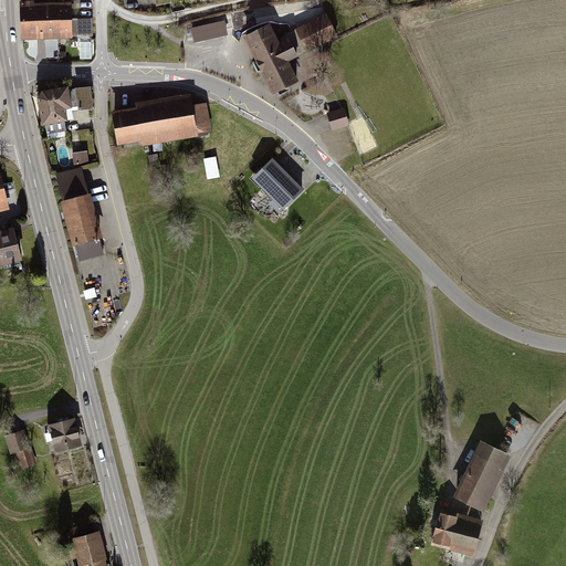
[(33,1),(20,2),(21,41),(35,40),(37,48),(50,46),(49,39),(48,3),(33,3),(33,1)]
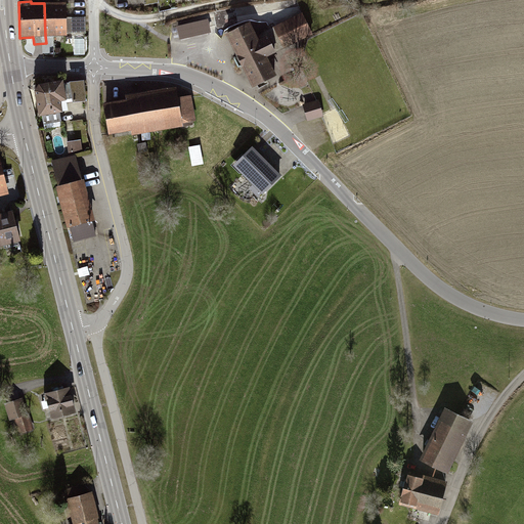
[(44,3),(45,36),(66,36),(66,34),(64,17),(63,2),(44,3)]
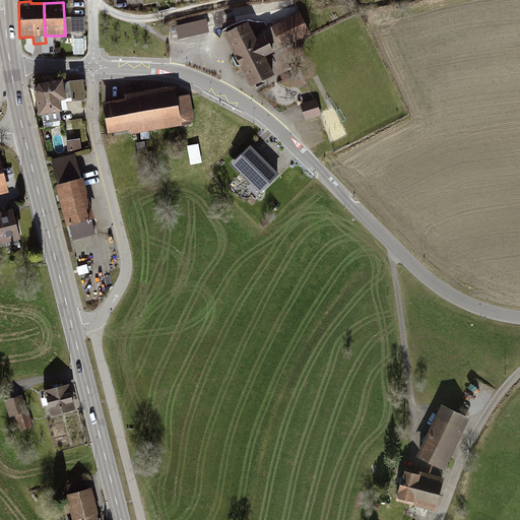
[(224,35),(252,88),(275,77),(267,60),(277,55),(275,52),(311,34),(301,13),(255,36),(248,22),(224,35)]
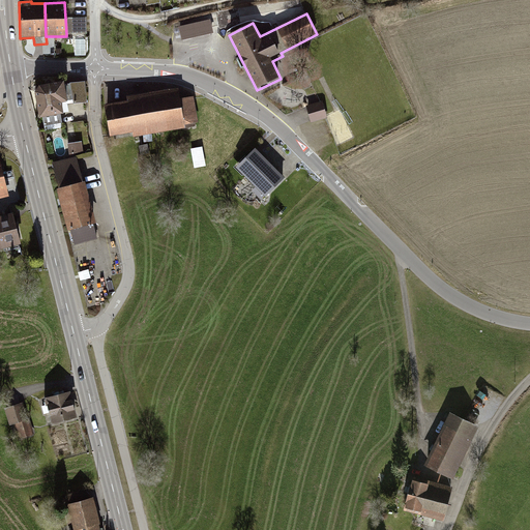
[(86,17),(65,18),(66,34),(87,33),(86,17)]
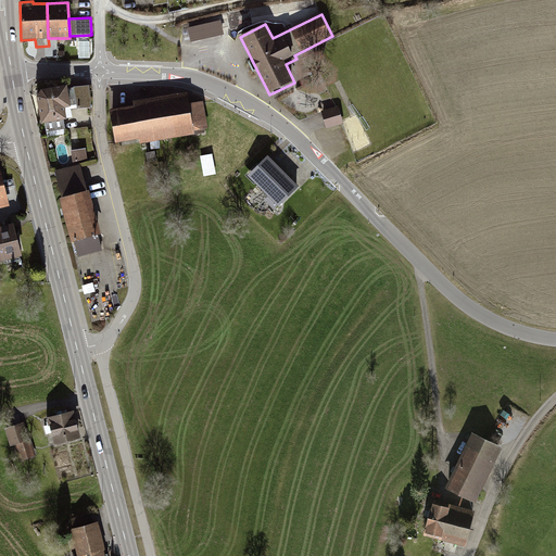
[(219,19),(185,27),(189,43),(224,35),(219,19)]
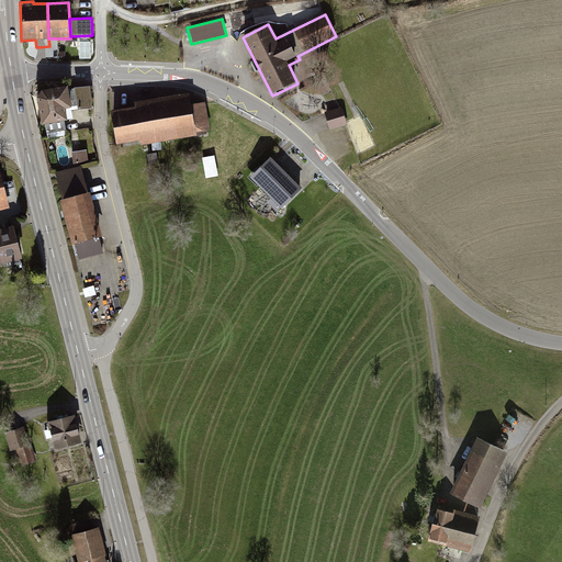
[(89,88),(75,90),(78,111),(92,109),(89,88)]
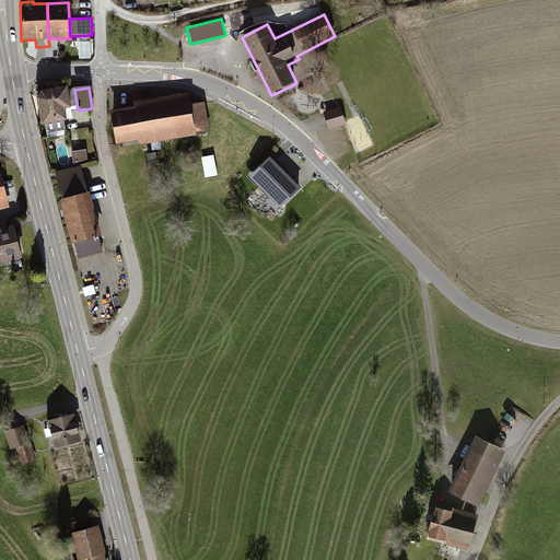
[(39,101),(46,133),(66,129),(63,120),(66,119),(63,109),(70,108),(66,90),(44,94),(39,101)]
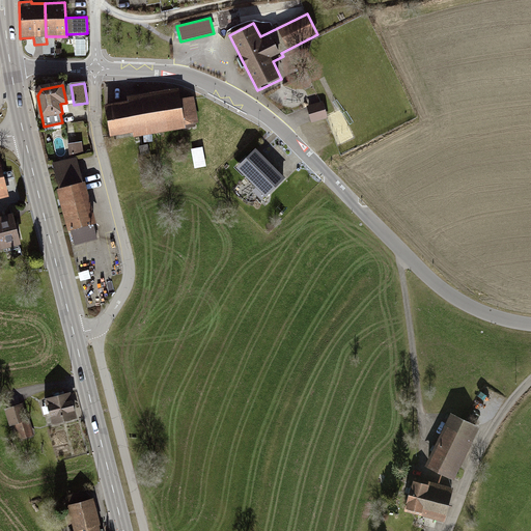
[(128,104),(105,108),(110,136),(133,133),(134,139),(186,130),(185,126),(198,123),(194,98),(180,100),(178,88),(127,98),(128,104)]
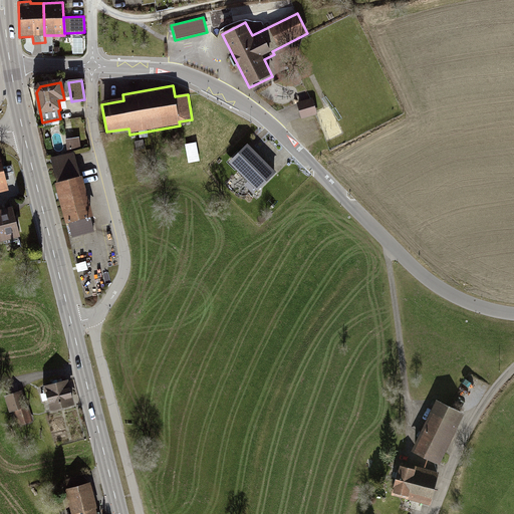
[(300,106),(304,122),(319,119),(315,102),(300,106)]
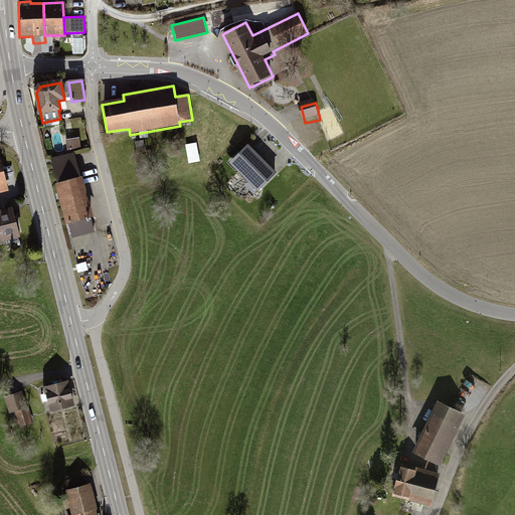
[(73,133),(71,122),(64,124),(67,134),(73,133)]
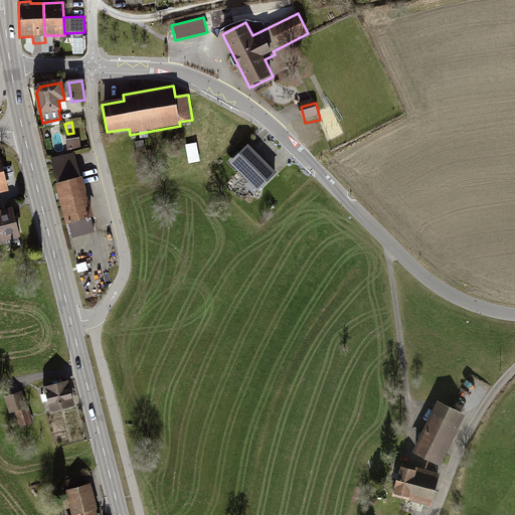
[(79,138),(65,140),(66,150),(80,148),(79,138)]
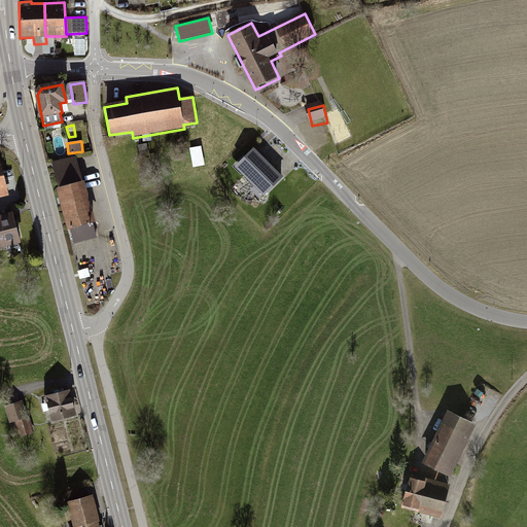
[(189,148),(194,168),(205,166),(201,146),(189,148)]
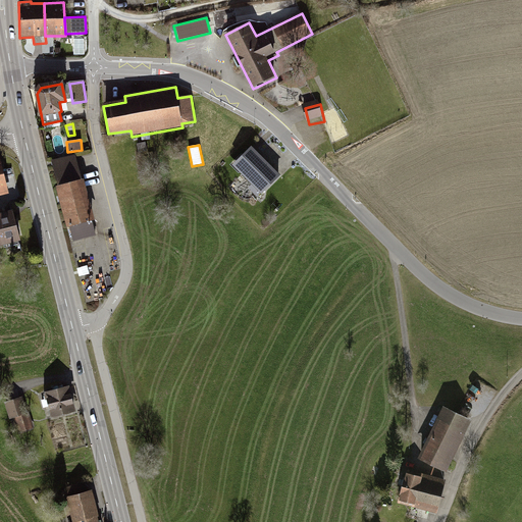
[(261,196),(280,176),(252,147),(231,166),(261,196)]
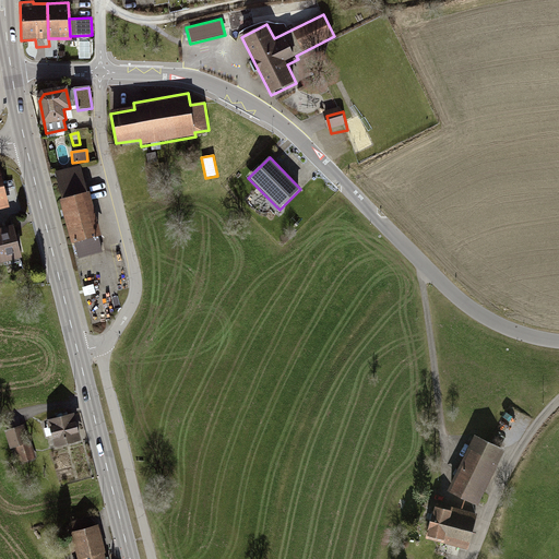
[(56,174),(79,257),(102,250),(80,167),(56,174)]
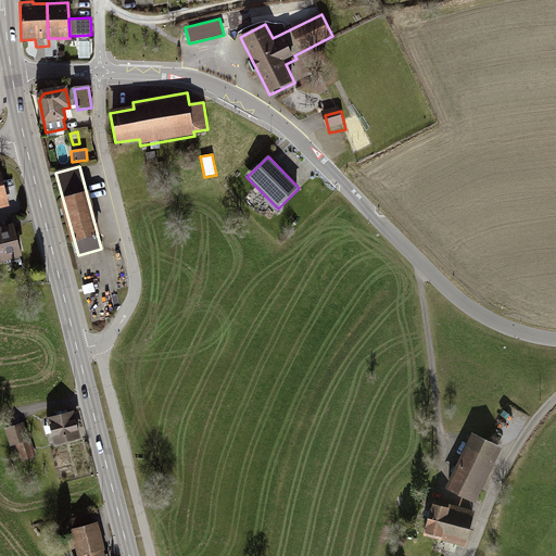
[(1,171),(0,169),(0,215),(11,213),(9,203),(19,201),(13,181),(3,184),(1,171)]
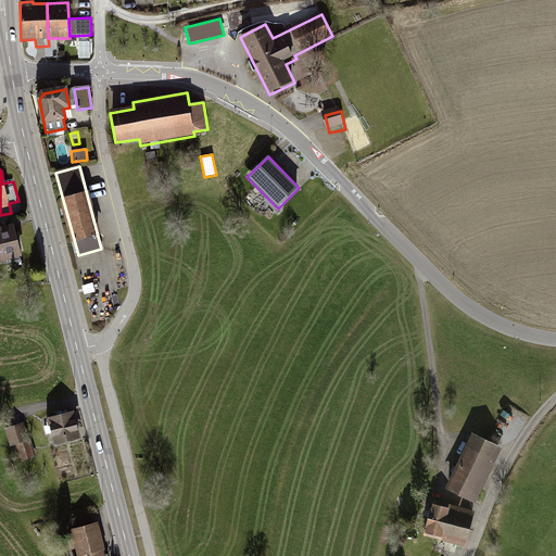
[(13,224),(0,226),(0,263),(22,258),(13,224)]
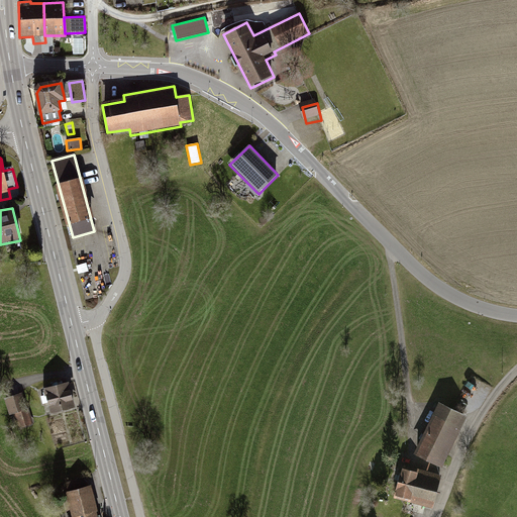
[(50,404),(54,414),(75,408),(68,383),(43,389),(45,396),(43,397),(45,405),(50,404)]
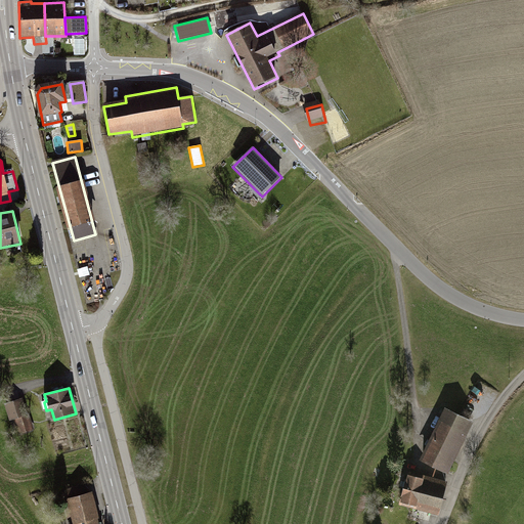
[(24,400),(6,404),(11,422),(16,420),(20,438),(36,434),(31,415),(27,416),(24,400)]
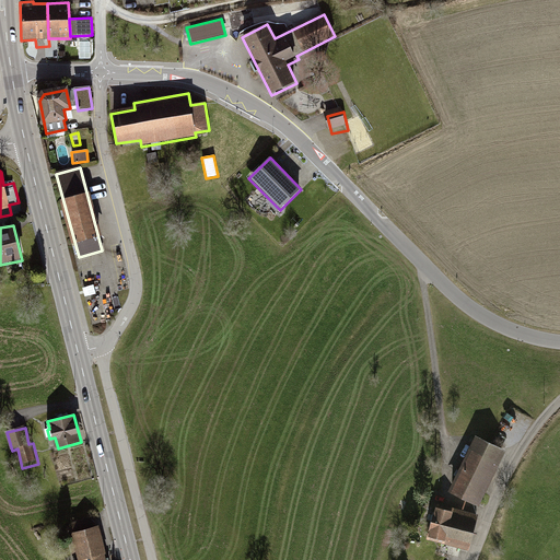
[(479,434),(452,489),(481,503),(508,448),(479,434)]
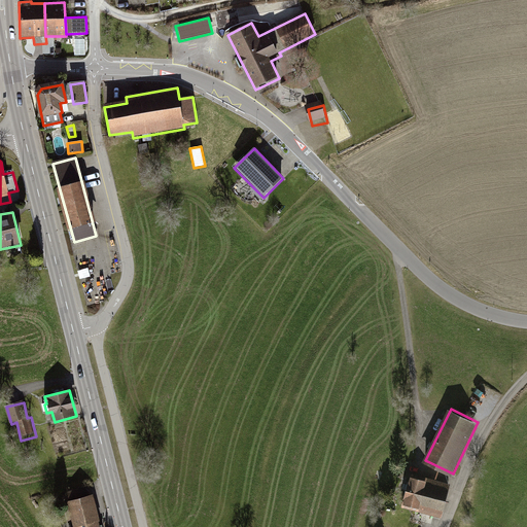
[(442,523),(452,486),(413,473),(402,506),(434,516),(433,520),(442,523)]
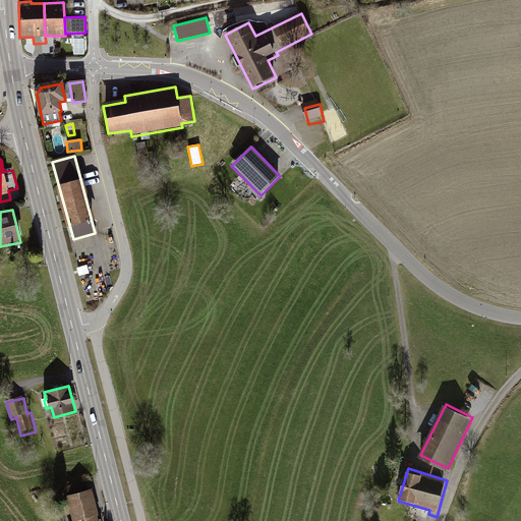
[(70,495),(68,495),(74,520),(73,520),(100,520),(93,488),(90,489),(88,480),(68,485),(70,495)]
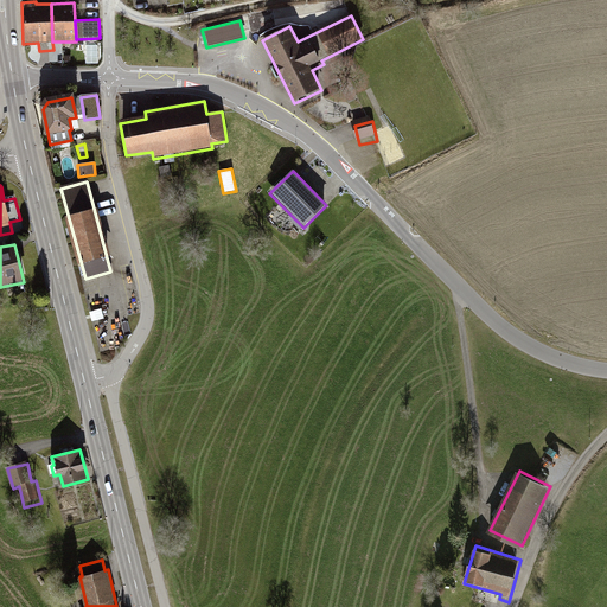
All buildings are outlined.
